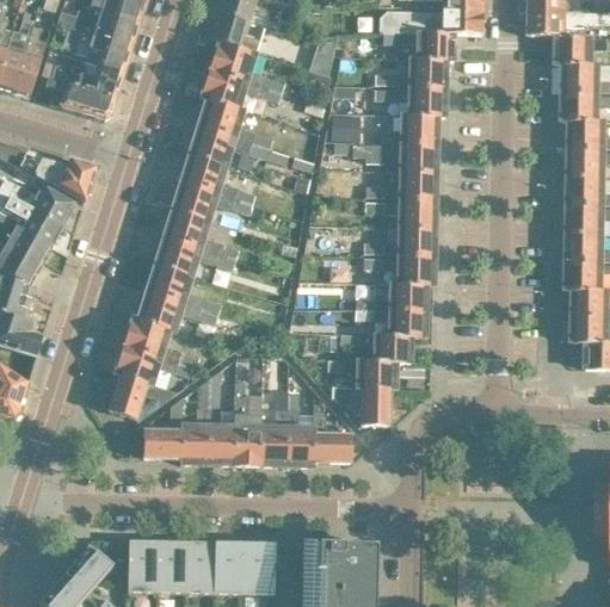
[(44,0),(43,7),(55,11),(57,0),(44,0)]
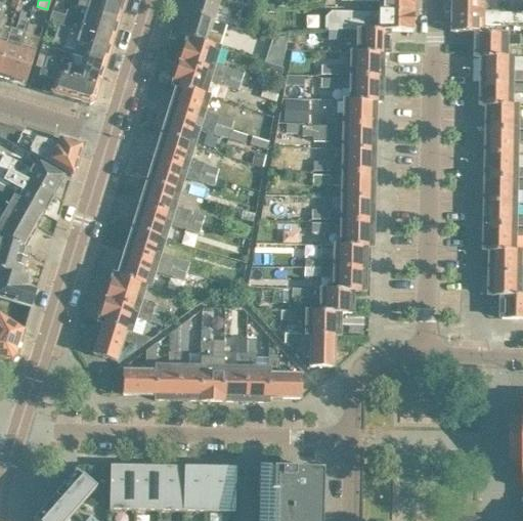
[(80,0),(78,6),(96,11),(120,19),(126,0),(80,0)]
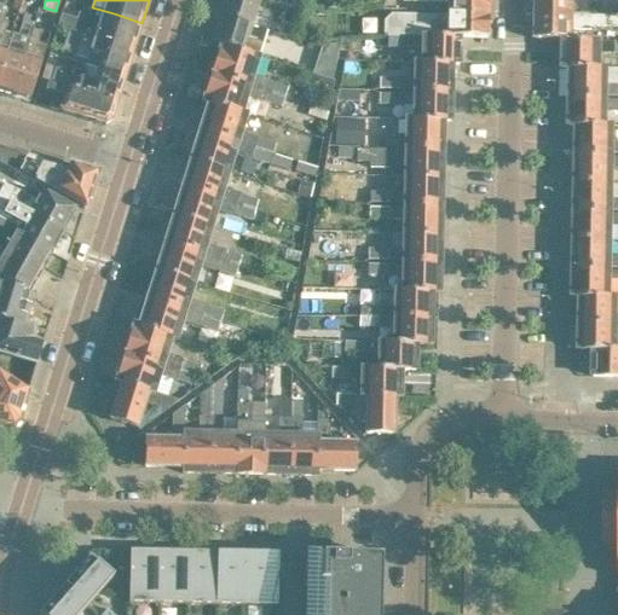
[(224,0),(223,10),(253,19),(258,0),(224,0)]
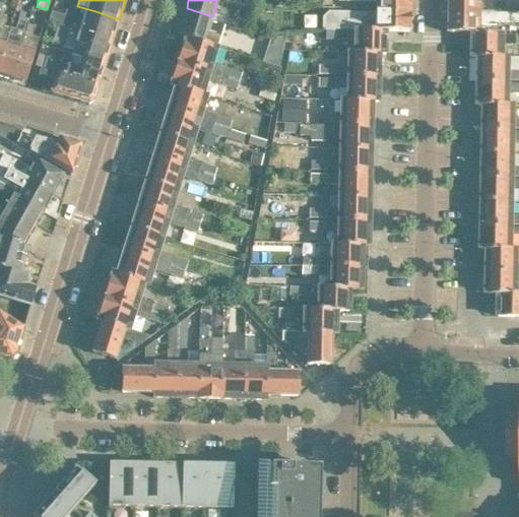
[(242,25),(249,3),(240,0),(233,22),(242,25)]
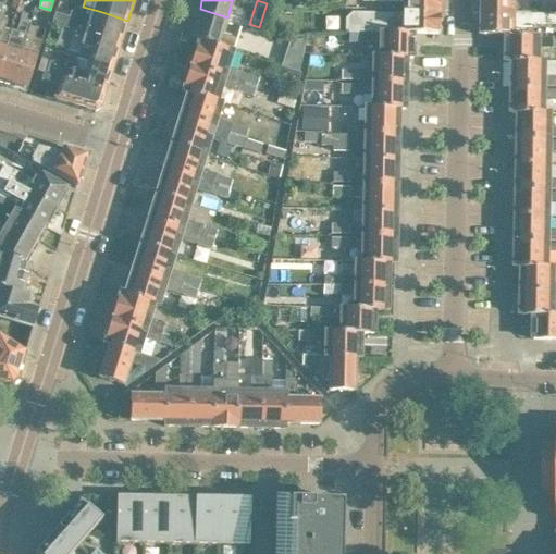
[(279,0),(279,11),(295,11),(294,0),(279,0)]
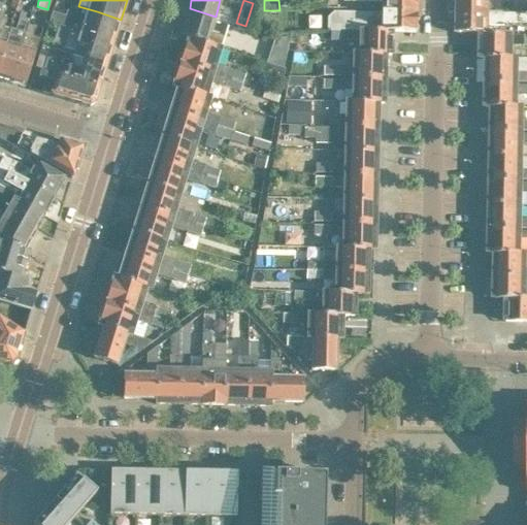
[(458,0),(458,9),(519,10),(519,5),(515,5),(516,0),(458,0)]
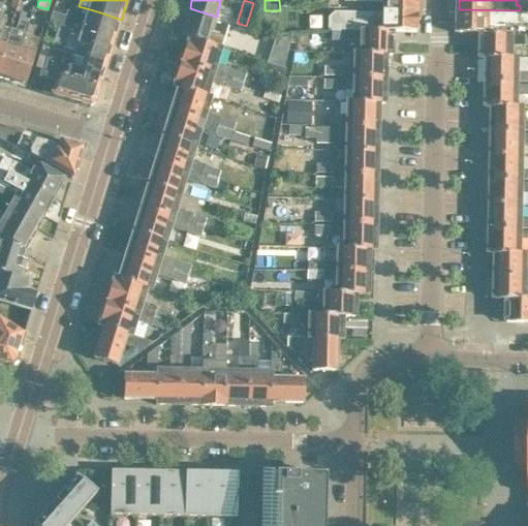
[(358,29),(393,29),(417,30),(417,5),(384,4),(384,11),(335,9),(327,18),(328,29),(332,29),(358,29)]
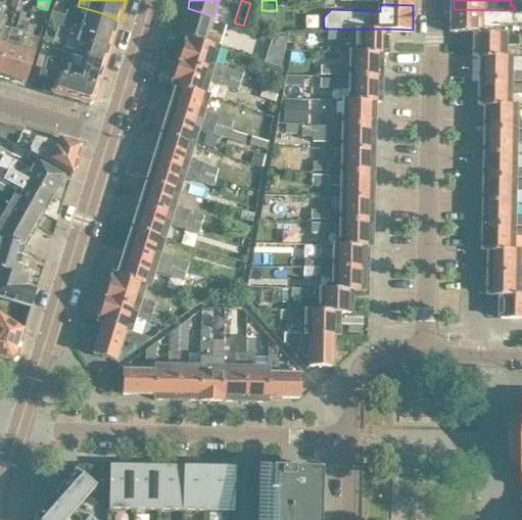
[(57,24),(62,26),(113,42),(120,19),(96,11),(78,6),(77,11),(66,8),(64,14),(52,10),(49,21),(57,24)]
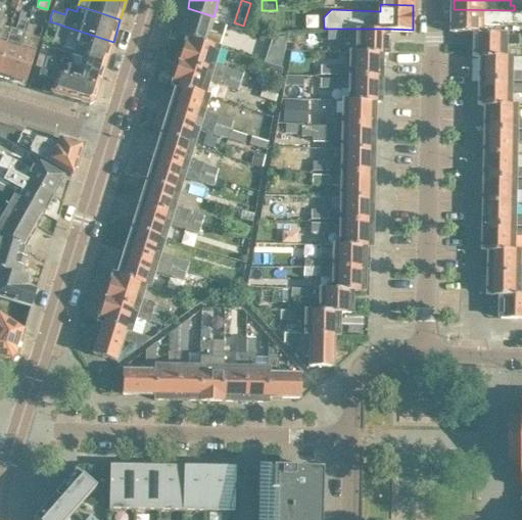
[(188,8),(180,34),(187,36),(205,41),(221,46),(228,20),(214,16),(188,8)]
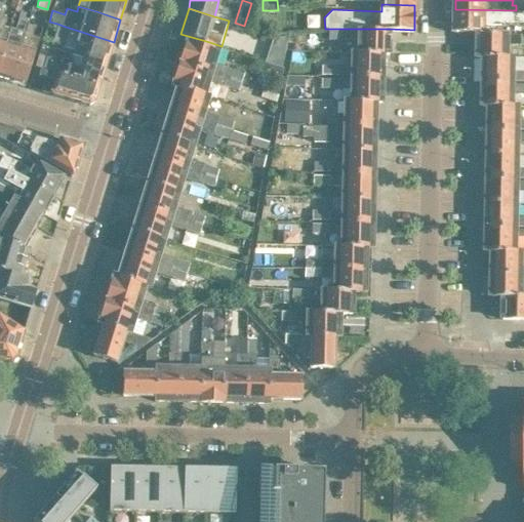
[(516,10),(455,9),(455,31),(479,31),(488,31),(488,23),(502,23),(502,18),(523,18),(523,10),(516,10)]
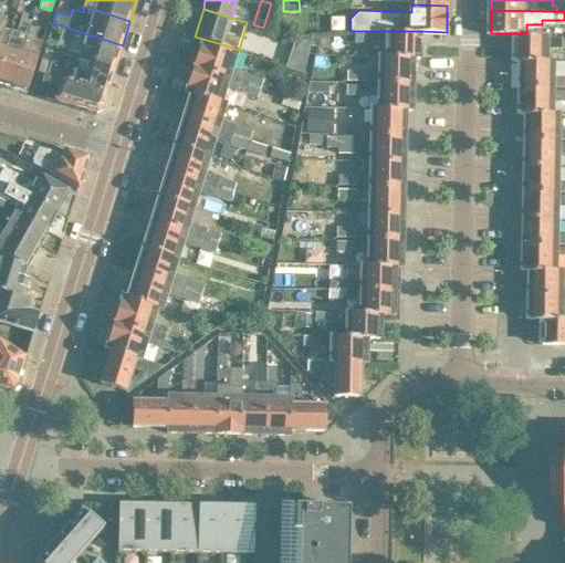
[(0,66),(0,83),(11,86),(31,23),(32,19),(27,18),(29,12),(23,11),(18,29),(12,27),(12,28),(8,43),(0,66)]
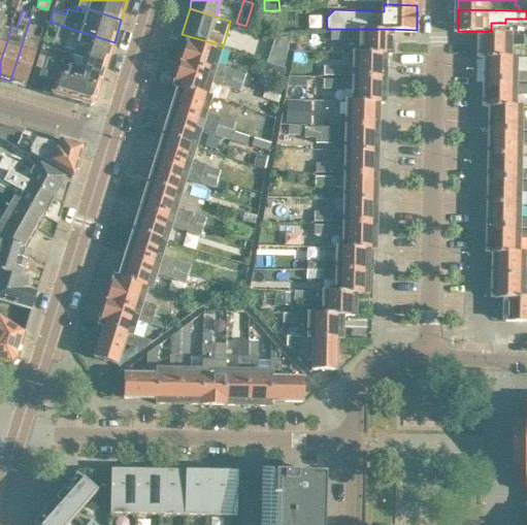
[(0,62),(7,40),(11,26),(6,24),(8,17),(0,13),(0,62)]
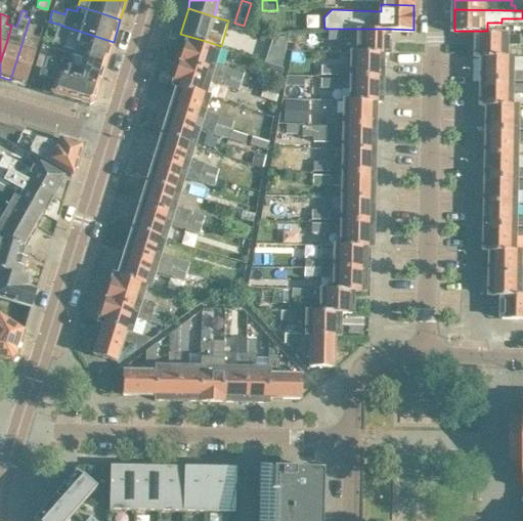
[(29,22),(10,80),(26,84),(36,49),(40,35),(35,34),(38,25),(29,22)]
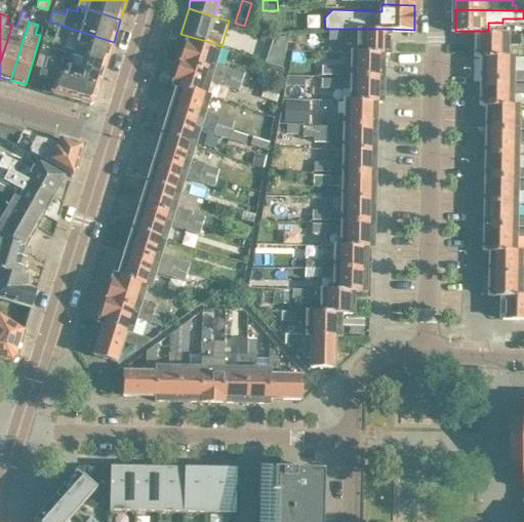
[(87,44),(83,55),(107,63),(114,42),(63,26),(57,24),(52,39),(67,43),(66,44),(76,47),(78,41),(87,44)]
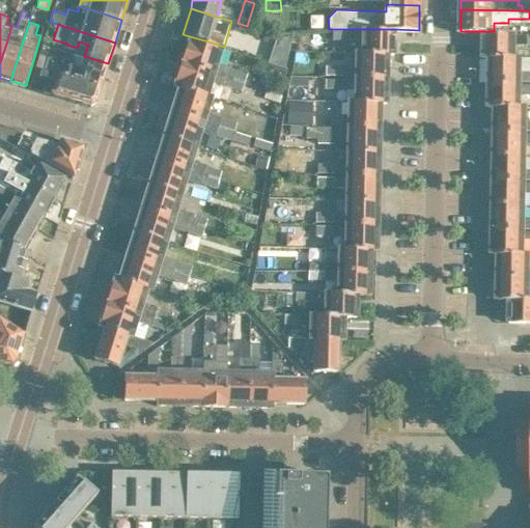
[(333,29),(333,38),(363,39),(363,50),(394,51),(394,29),(359,29),(333,29)]
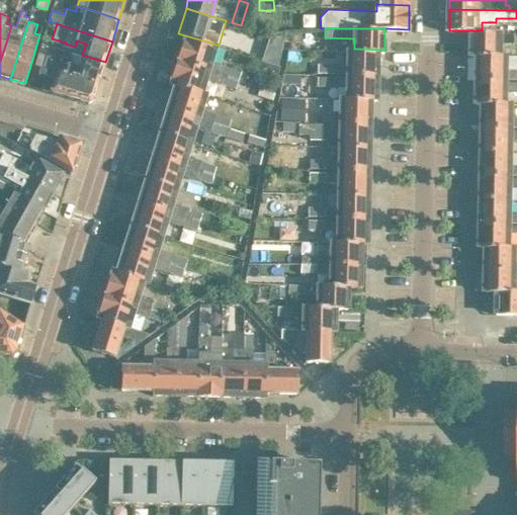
[(270,35),(263,59),(278,64),(281,48),(285,30),(272,32),(272,35),(270,35)]
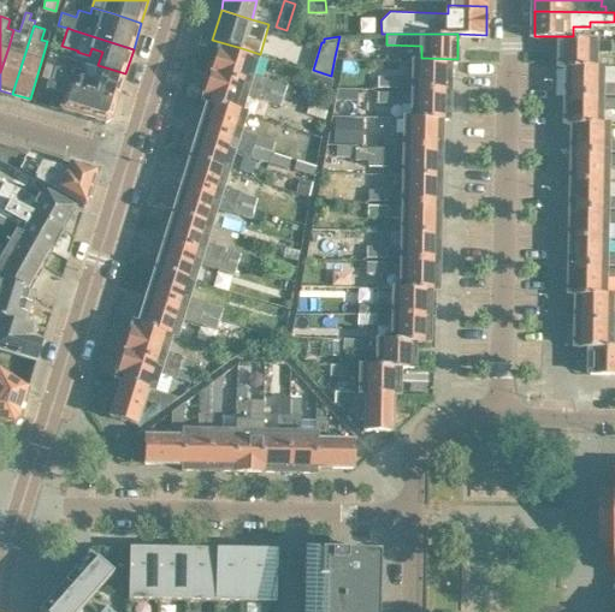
[(614,37),(573,37),(573,36),(562,36),(562,66),(569,66),(569,65),(598,65),(599,48),(614,48),(614,37)]
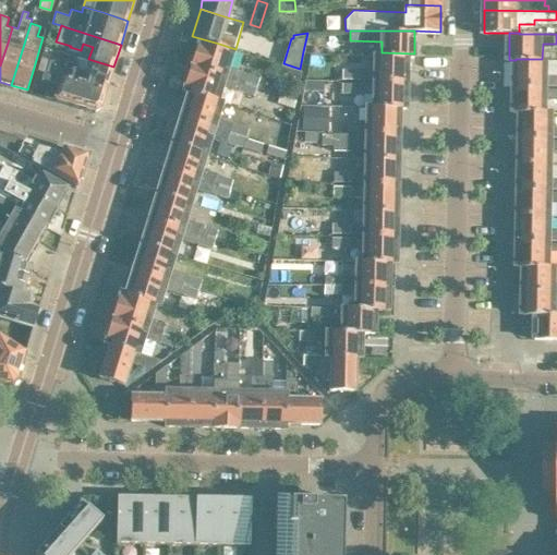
[(200,38),(192,64),(257,85),(261,74),(230,64),(235,49),(219,44),(200,38)]
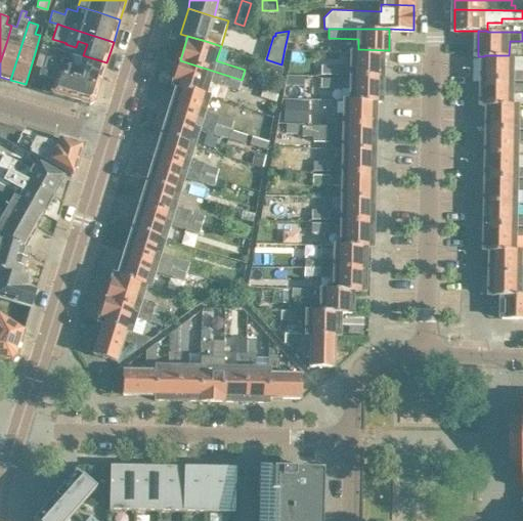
[(389,52),(389,50),(358,49),(358,51),(353,51),(353,62),(322,61),(322,73),(352,74),(352,75),(382,75),(383,52),(389,52)]
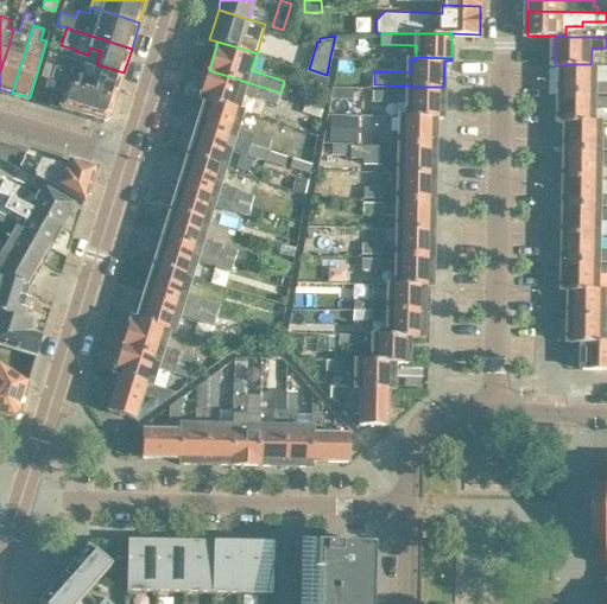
[(45,61),(40,75),(48,77),(115,99),(124,72),(96,64),(84,61),(83,68),(71,64),(70,68),(45,61)]
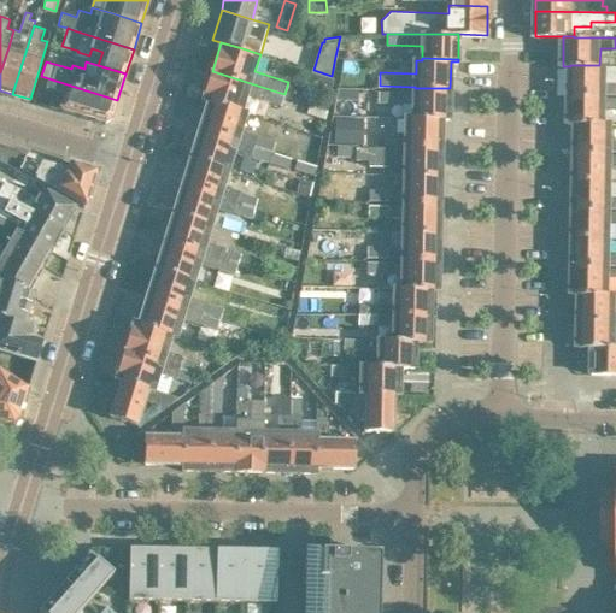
[(569,92),(569,94),(606,95),(606,92),(615,92),(615,81),(606,81),(606,65),(599,65),(570,65),(570,66),(569,92)]
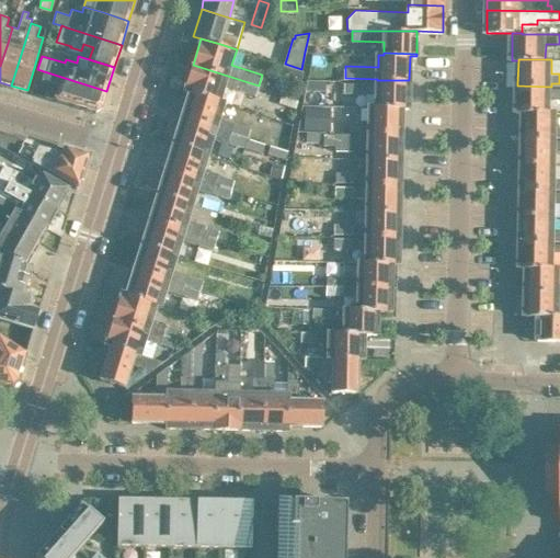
[(217,100),(217,99),(221,87),(255,97),(259,86),(193,65),(184,91),(190,92),(190,91),(217,100)]
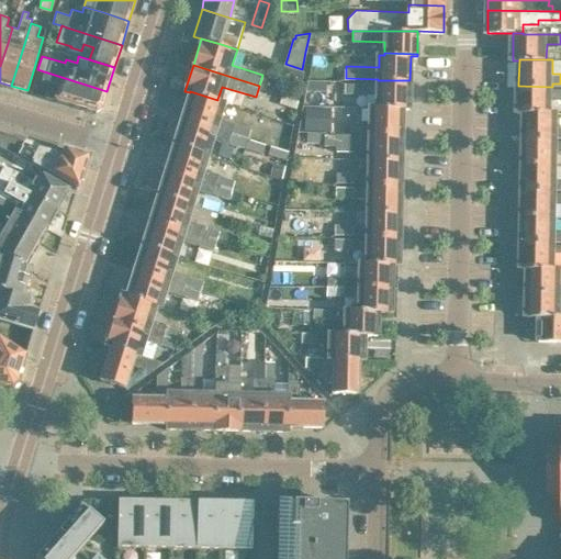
[(102,108),(107,91),(44,71),(42,79),(49,81),(45,96),(96,111),(102,108)]
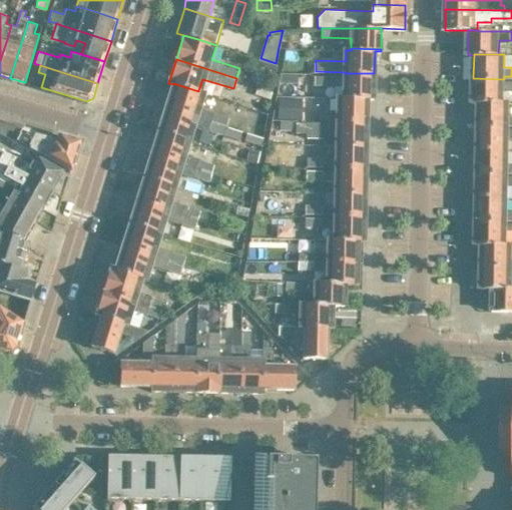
[(299,81),(299,72),(282,72),(280,80),(299,81)]
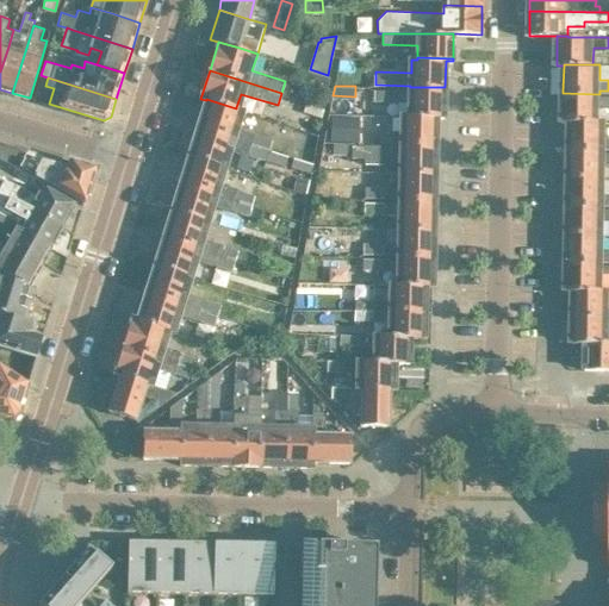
[(374,89),(374,99),(410,100),(409,113),(437,114),(436,117),(443,117),(445,91),(445,87),(410,87),(410,89),(381,89),(374,89)]
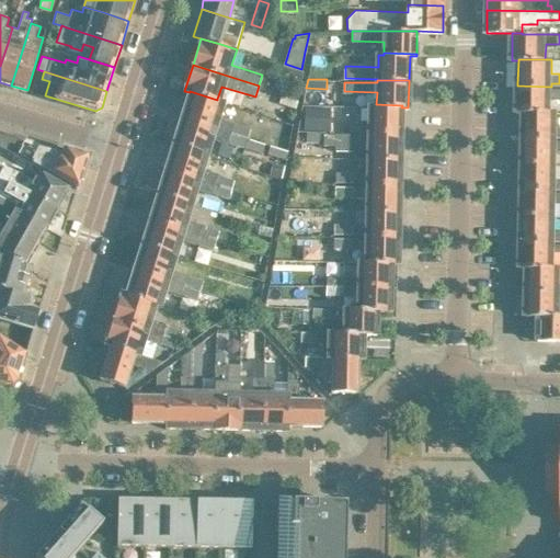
[(517,112),(524,112),(551,111),(551,98),(559,98),(559,88),(551,88),(551,87),(517,86),(517,112)]
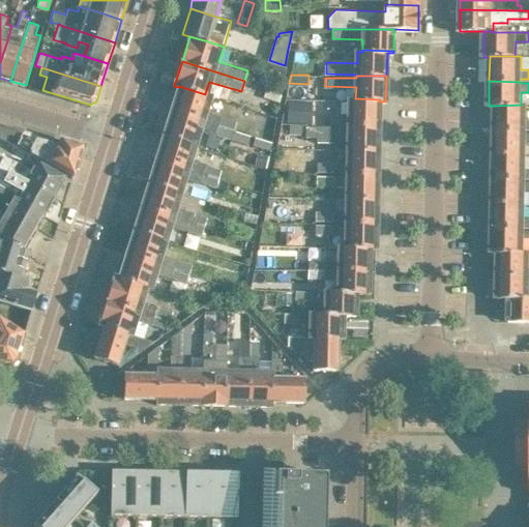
[(179,86),(179,87),(172,111),(234,130),(237,120),(205,110),(210,95),(205,93),(205,94),(179,86)]
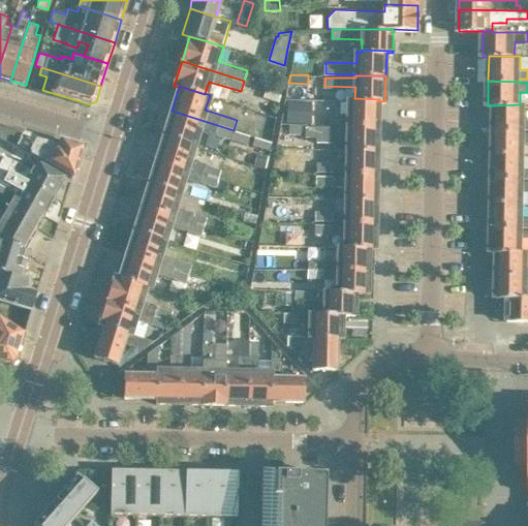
[(264,89),(261,96),(278,100),(280,93),(264,89)]
